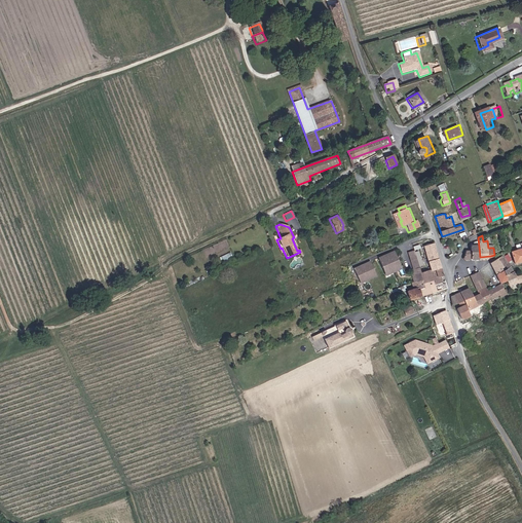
[(480,257),(478,237),(476,238),(472,243),(472,249),(472,257),(480,257)]
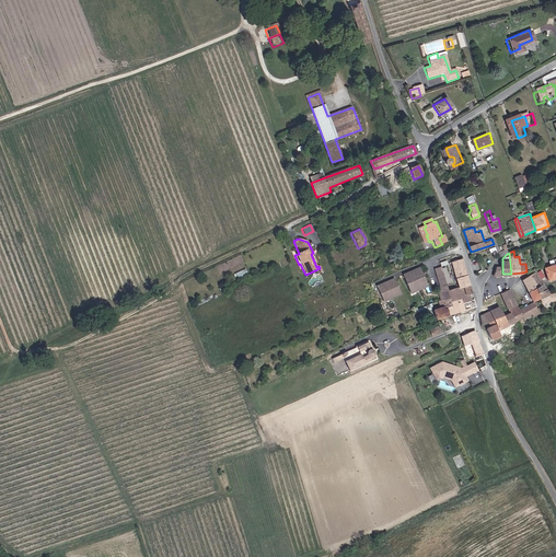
[(456,269),(465,266),(462,257),(453,260),(456,269)]
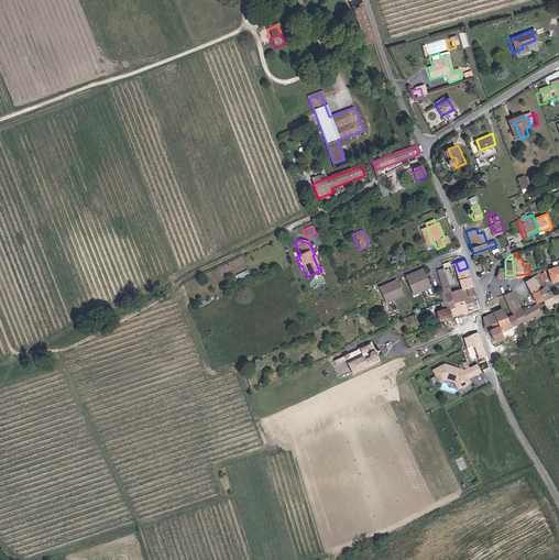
[(558,264),(548,267),(551,281),(558,277),(558,264)]
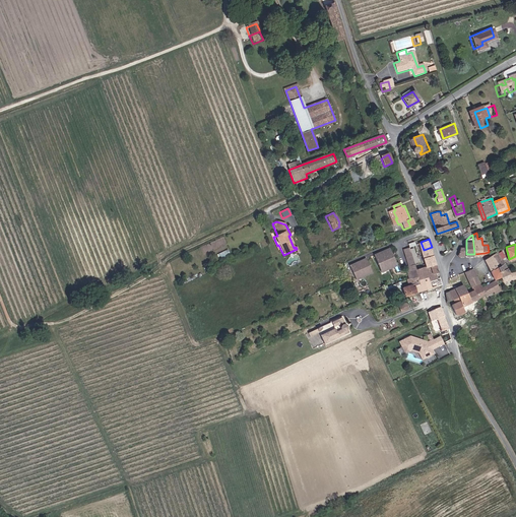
[(397,260),(391,247),(383,250),(390,264),(397,260)]
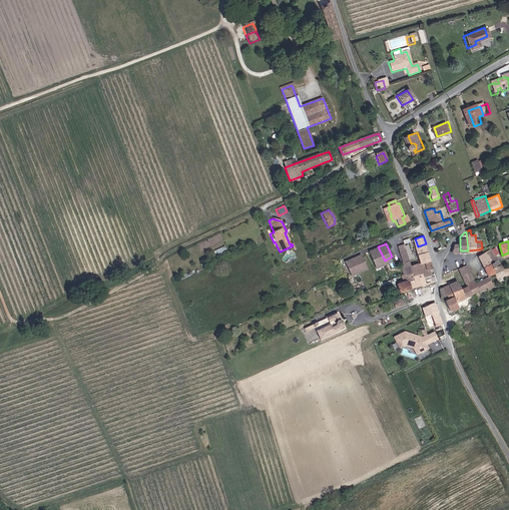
[(421,253),(428,250),(426,243),(418,246),(421,253)]
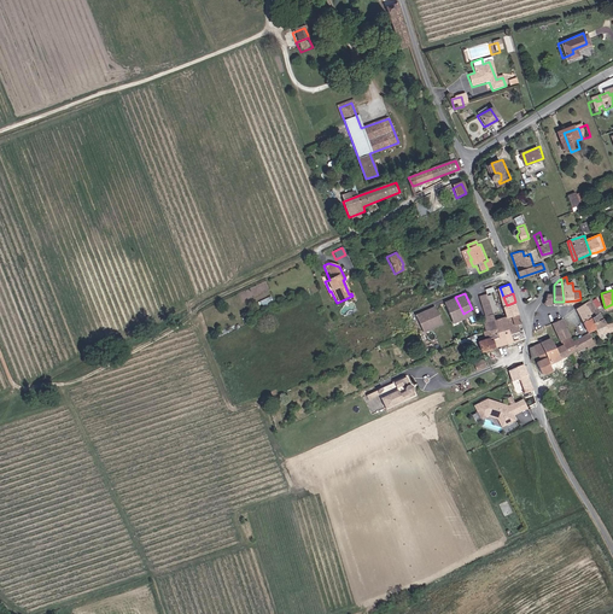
[(480,297),(488,315),(495,311),(491,303),(488,294),(480,297)]
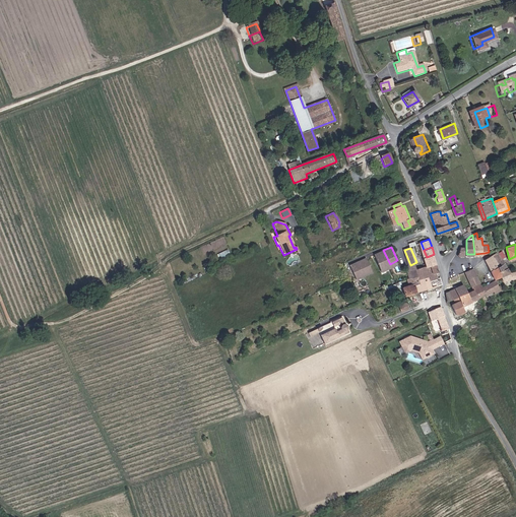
[(390,264),(383,250),(376,254),(382,268),(390,264)]
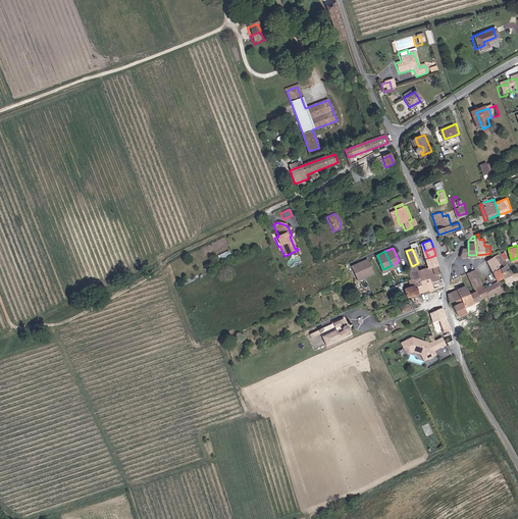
[(501,267),(507,264),(500,251),(495,254),(501,267)]
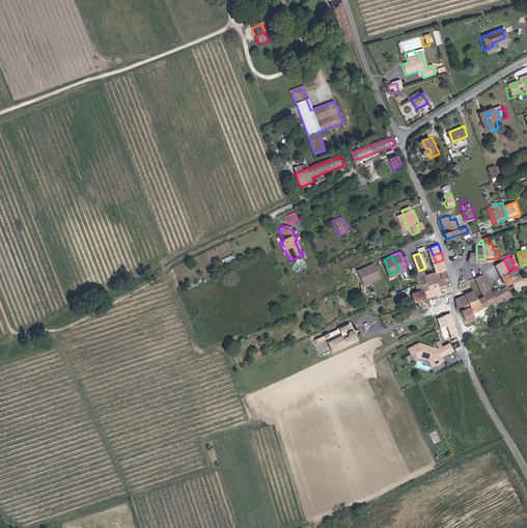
[(229,257),(220,261),(222,266),(232,262),(229,257)]
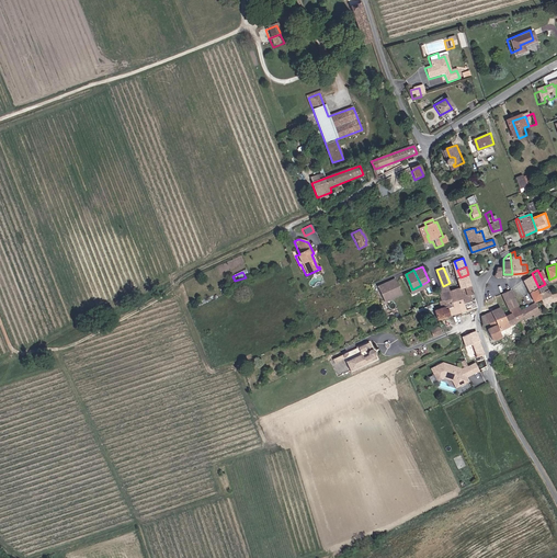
[(530,291),(536,288),(538,287),(532,273),(524,279),(530,291)]
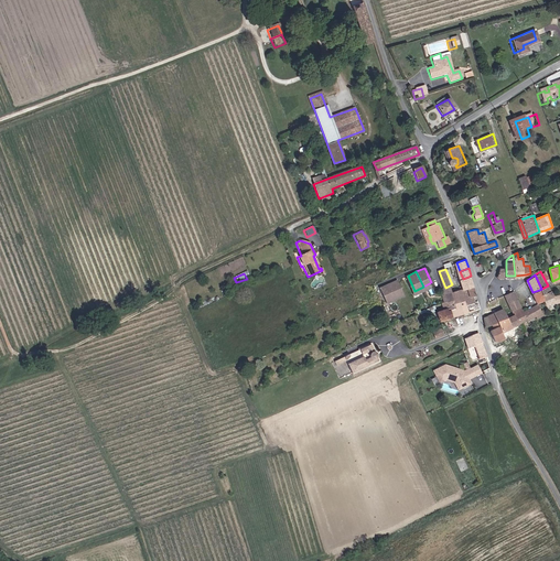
[(469,288),(474,286),(471,276),(463,279),(464,284),(465,288),(469,288)]
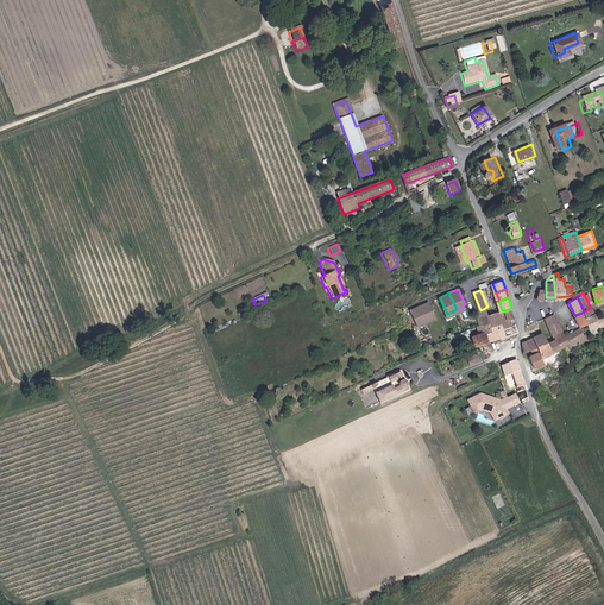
[(416,321),(435,313),(431,302),(423,304),(426,308),(419,310),(417,307),(411,310),(416,321)]
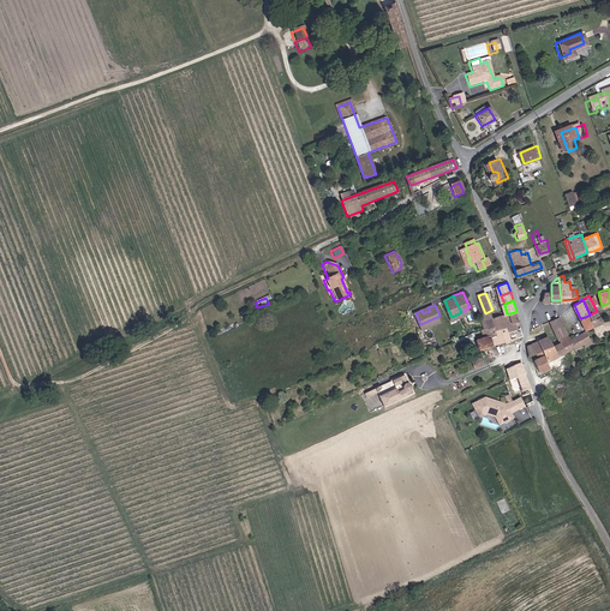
[(497,324),(498,328),(507,325),(502,315),(494,315),(492,310),(485,313),(490,328),(497,324)]
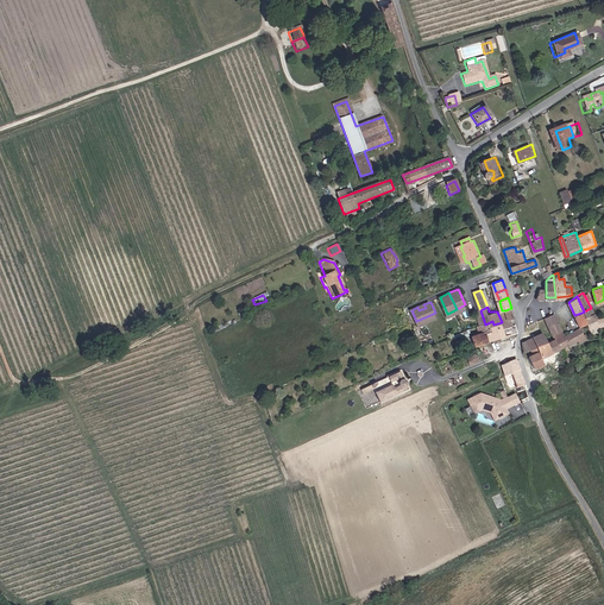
[(514,325),(515,325),(514,317),(511,308),(505,310),(508,319),(511,317),(514,325)]
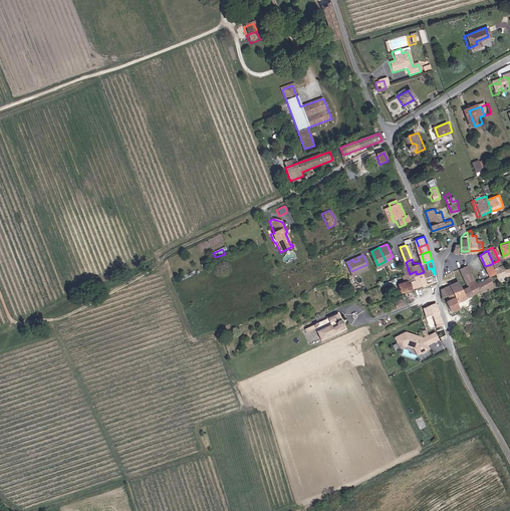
[(497,271),(504,268),(499,260),(493,263),(491,264),(495,272),(497,271)]
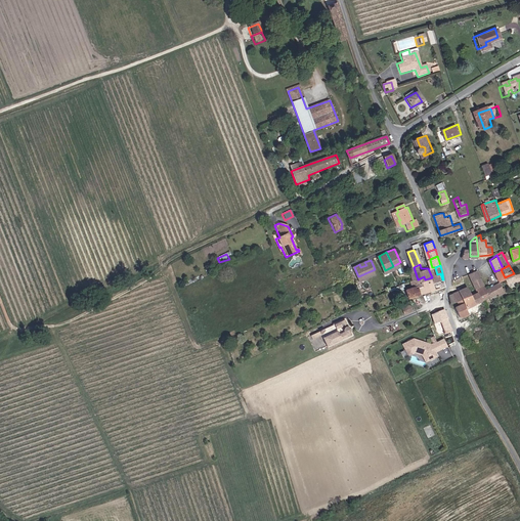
[(434,283),(442,279),(440,273),(437,274),(435,267),(432,267),(428,268),(432,277),(434,283)]
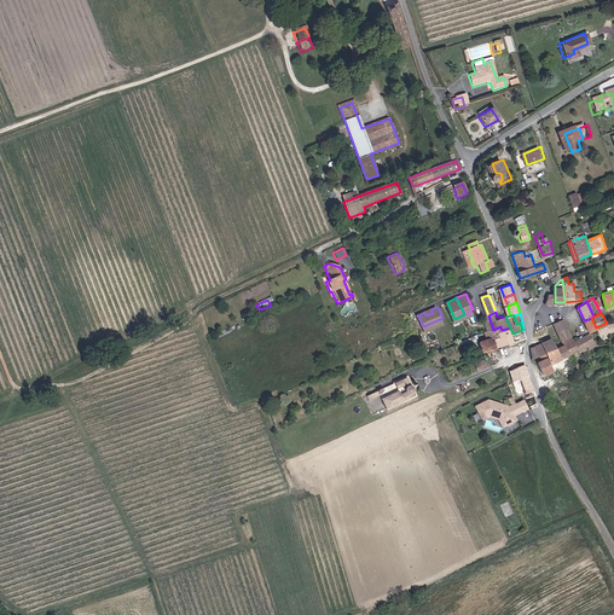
[(444,320),(442,318),(423,326),(424,329),(429,326),(430,330),(440,325),(439,321),(444,320)]
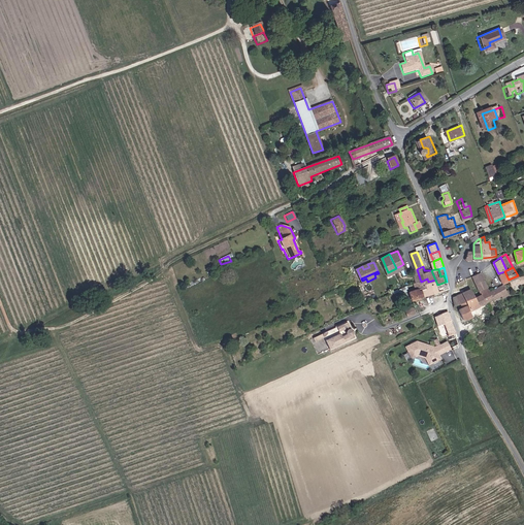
[(503,283),(509,280),(504,271),(498,273),(503,283)]
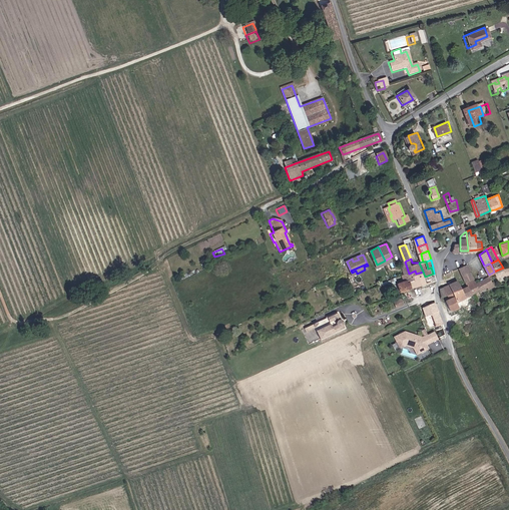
[(508,266),(503,268),(496,271),(497,276),(503,274),(504,275),(508,272),(508,266)]
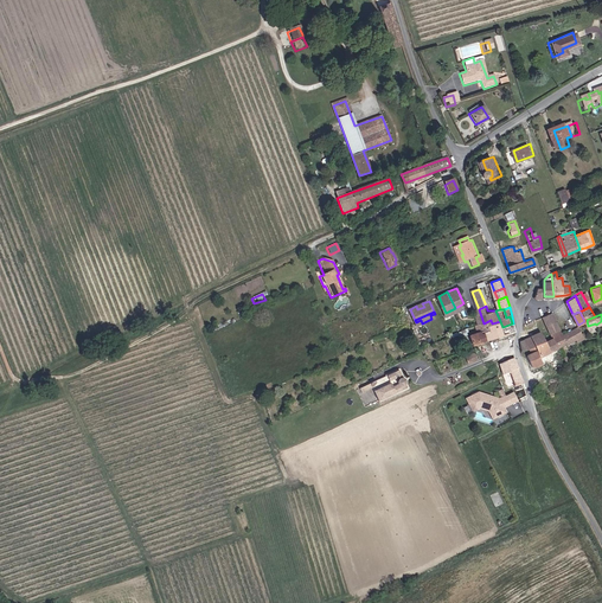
[(522,360),(526,372),(531,372),(539,367),(538,363),(580,341),(571,332),(559,339),(550,318),(538,321),(549,342),(543,345),(538,335),(520,344),(527,358),(522,360)]
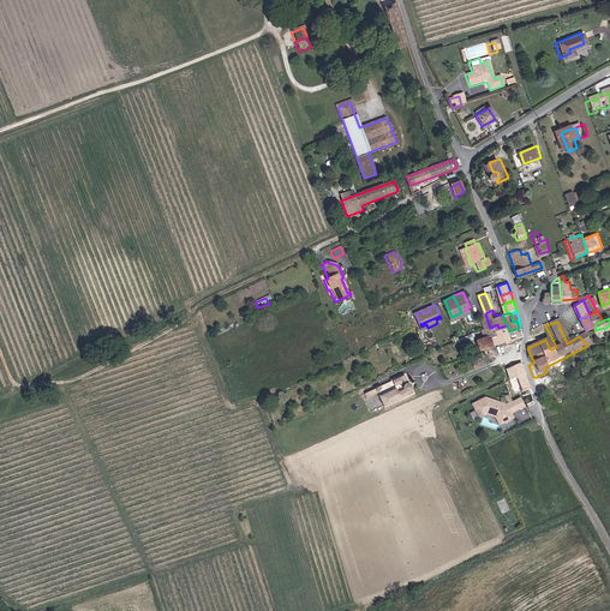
[(482,349),(495,345),(491,335),(501,331),(498,328),(497,324),(490,328),(486,329),(489,335),(478,340),(482,349)]
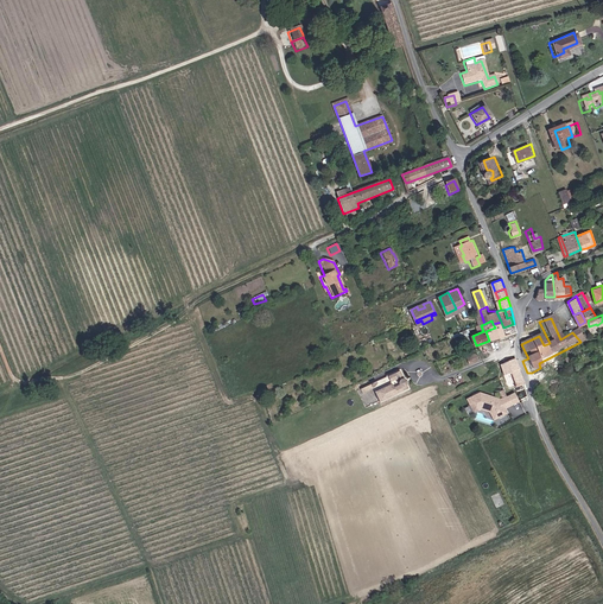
[(489,341),(516,331),(514,324),(513,324),(503,328),(501,322),(493,324),(495,328),(486,331),(489,341)]
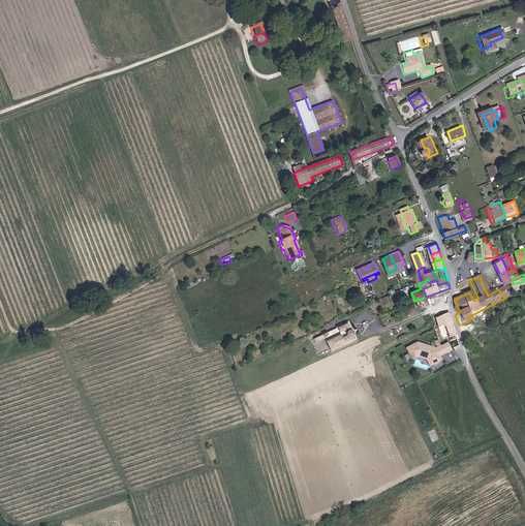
[(410,310),(401,314),(405,321),(413,317),(410,310)]
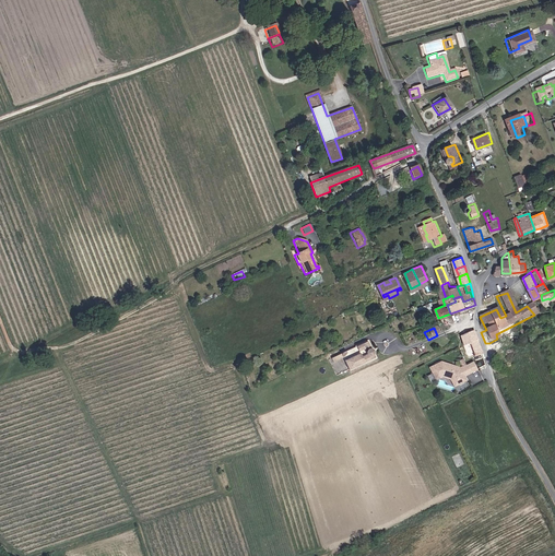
[(472,361),(479,357),(480,356),(472,333),(458,339),(462,349),(467,346),(472,361)]
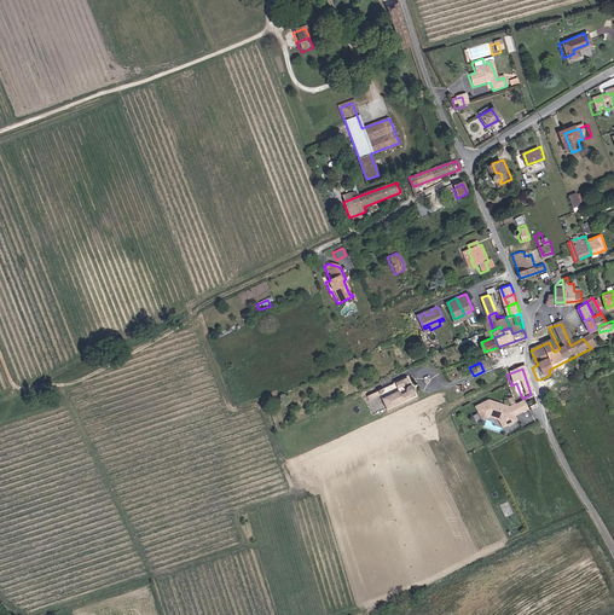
[(566,377),(550,383),(552,387),(555,386),(556,388),(568,383),(566,377)]
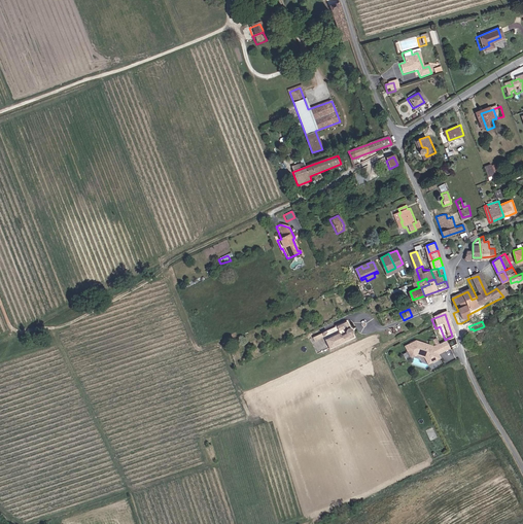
[(347,332),(344,323),(332,328),(335,335),(341,333),(342,335),(342,336),(342,337),(339,339),(337,336),(321,344),(326,353),(352,341),(350,338),(351,337),(350,334),(349,332),(347,332)]
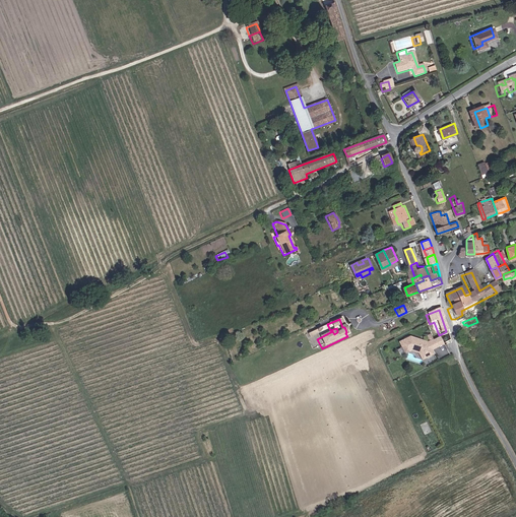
[(436,340),(424,346),(407,340),(396,345),(400,353),(404,351),(404,353),(408,351),(420,358),(422,362),(429,358),(427,353),(439,347),(436,340)]
